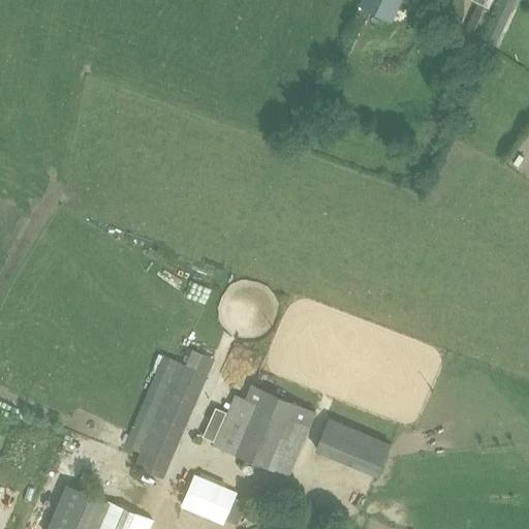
[(400,0),(361,0),(360,3),(391,19),(400,0)]
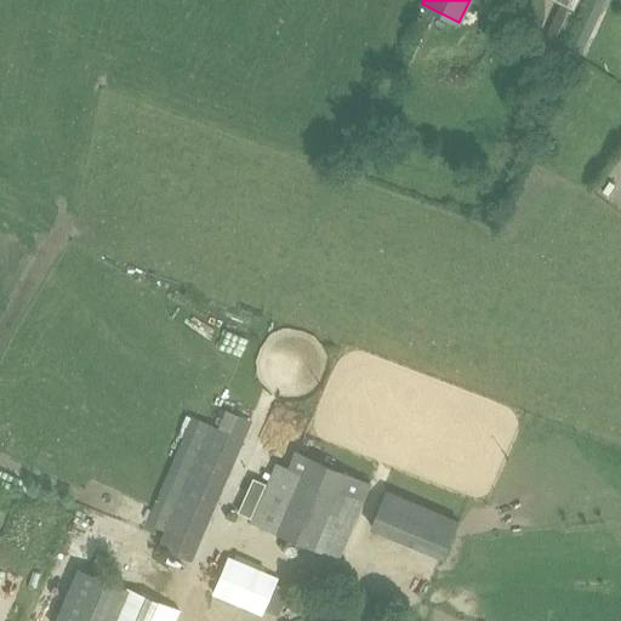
[(541,43),(559,51),(576,15),(558,5),(541,43)]
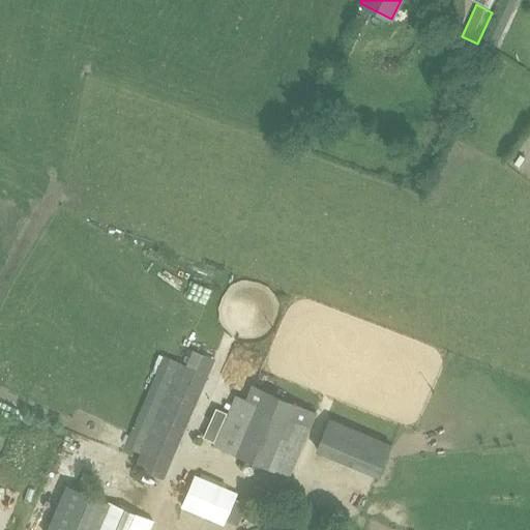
[(135,467),(164,479),(208,374),(179,361),(135,467)]
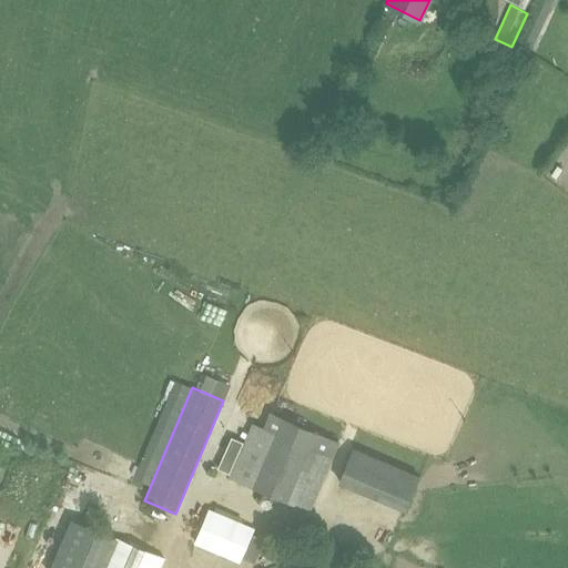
[(229,477),(310,513),(341,443),(270,411),(263,427),(253,423),(244,443),(231,473),(229,477)]
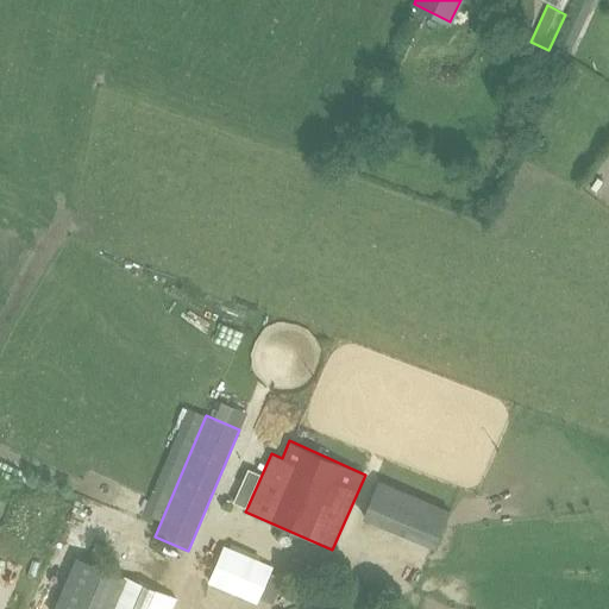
[(248,507),(262,475),(248,469),(233,501),(248,507)]
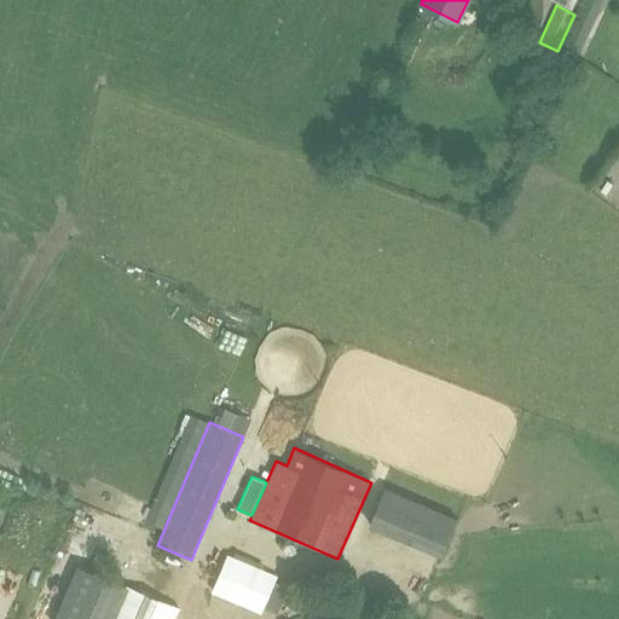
[(439,555),(455,519),(385,489),(370,525),(439,555)]
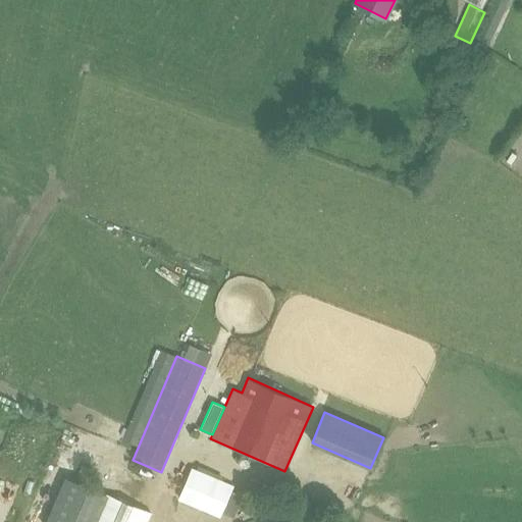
[(179,499),(220,517),(233,485),(192,467),(179,499)]
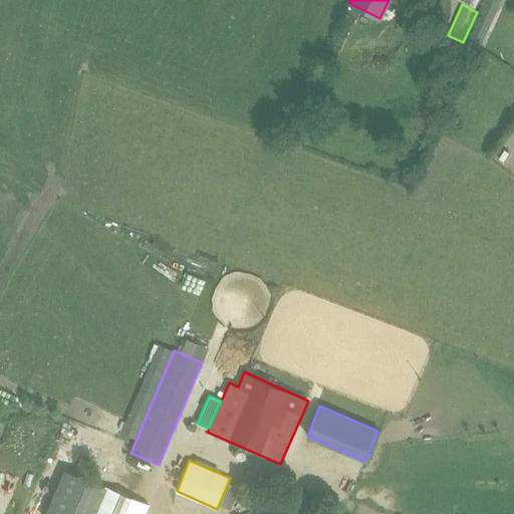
[(89,513),(145,513),(150,505),(102,485),(89,513)]
